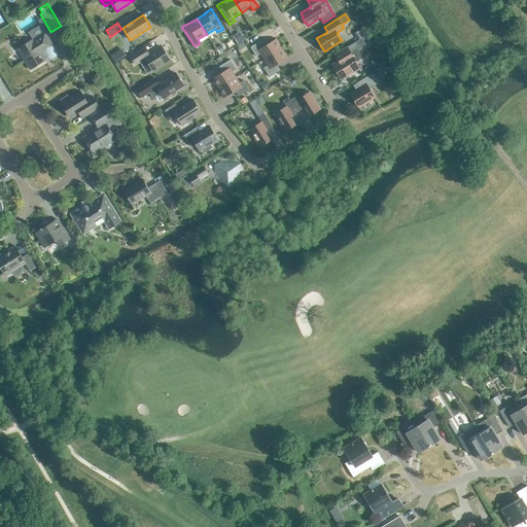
[(58,54),(53,46),(44,33),(33,40),(32,39),(19,48),(31,69),(45,60),(42,56),(46,54),(49,59),(58,54)]
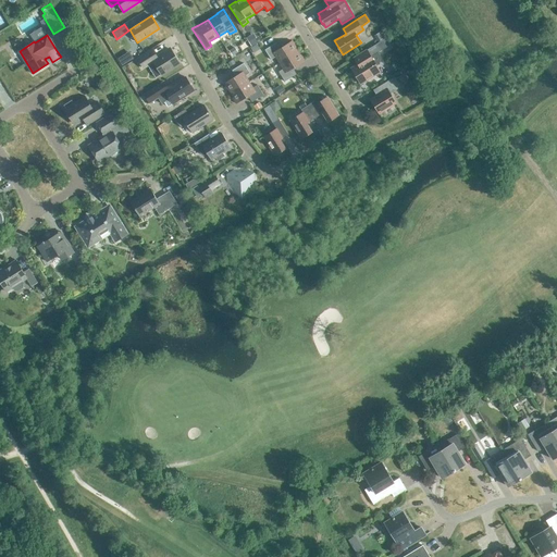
[(280,63),(298,51),(292,40),(280,48),(276,42),(264,50),(271,60),(275,57),(280,63)]
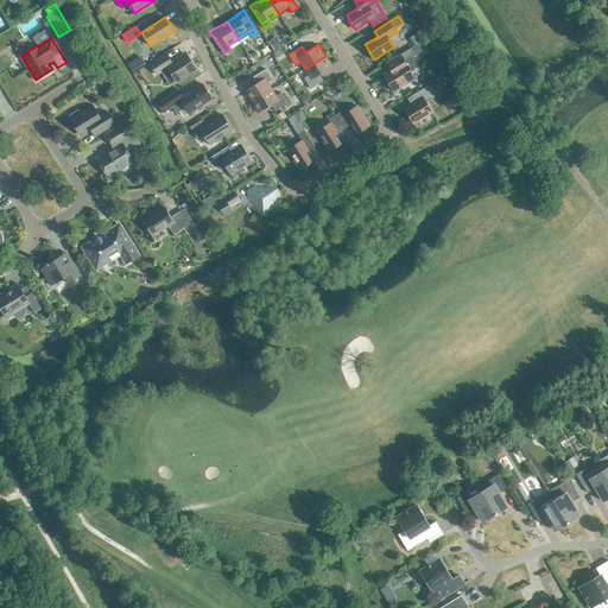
[(385,63),(390,70),(384,75),(388,83),(388,82),(393,92),(415,78),(411,71),(415,70),(416,62),(412,57),(415,56),(415,55),(412,50),(410,48),(385,63)]
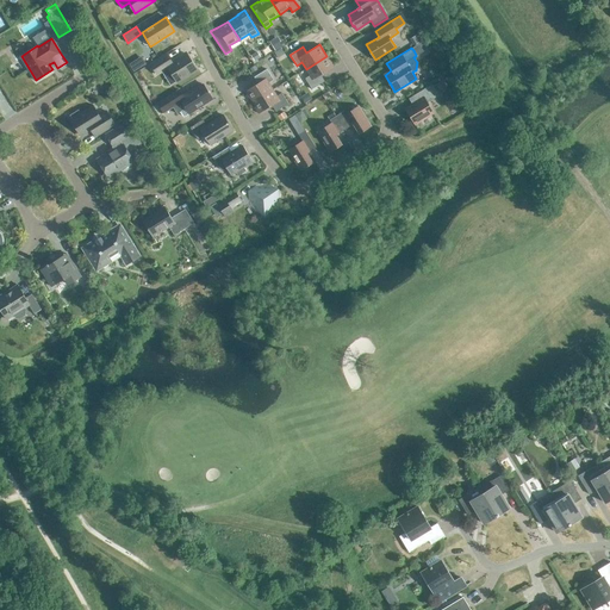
[(178,81),(197,69),(186,54),(172,63),(167,55),(151,66),(156,74),(168,67),(178,81)]
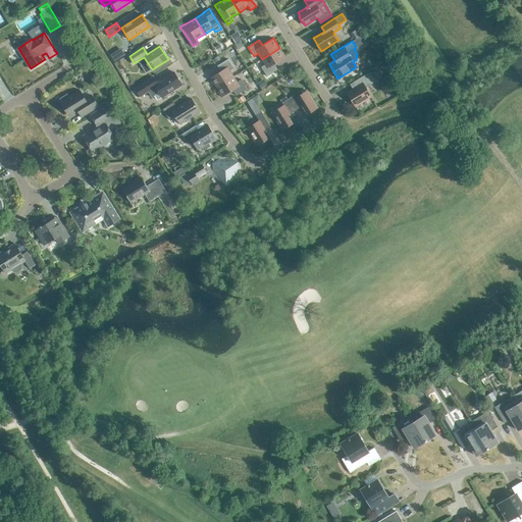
[(279,48),(262,59),(265,64),(261,67),(267,76),(277,69),(274,64),(285,57),(279,48)]
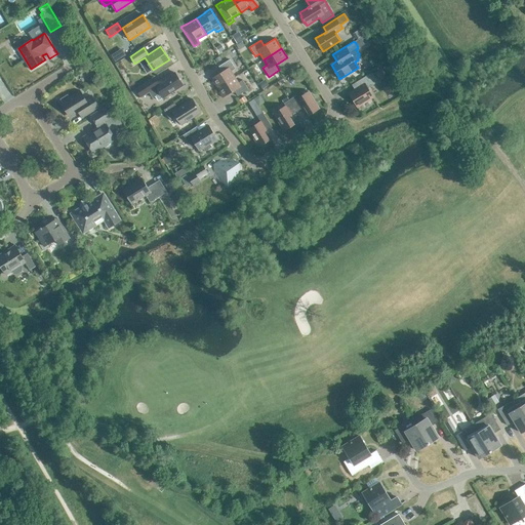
[(217,88),(235,77),(232,71),(236,69),(230,59),(218,66),(223,72),(211,79),(217,88)]
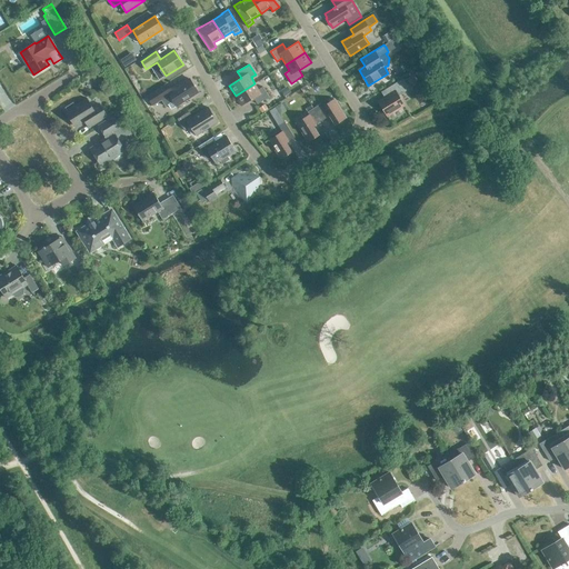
[(177,106),(198,92),(189,78),(177,86),(177,85),(170,89),(167,83),(147,96),(152,105),(161,100),(166,106),(168,105),(170,108),(172,108),(177,106)]
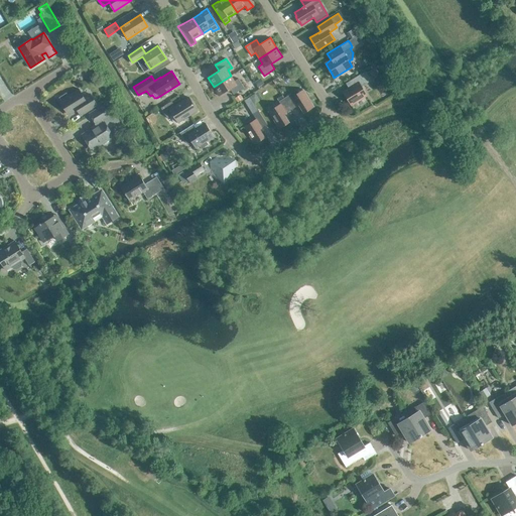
[(361,87),(371,81),(366,71),(350,81),(353,86),(343,92),(351,105),(367,96),(361,87)]
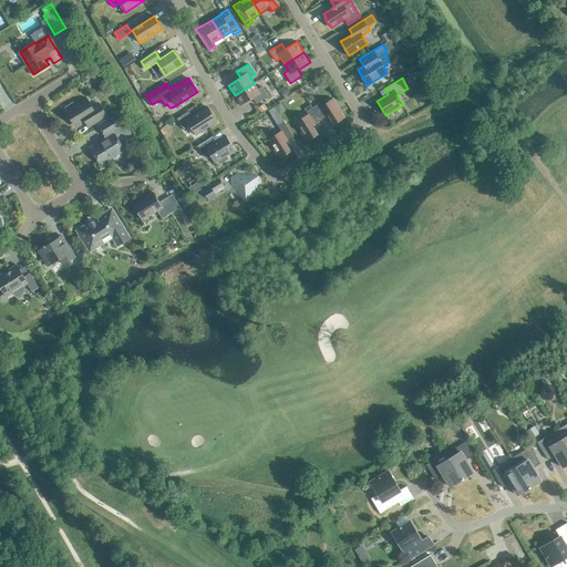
[(254,83),(235,95),(240,105),(253,98),(257,104),(268,96),(263,86),(257,89),(254,83)]
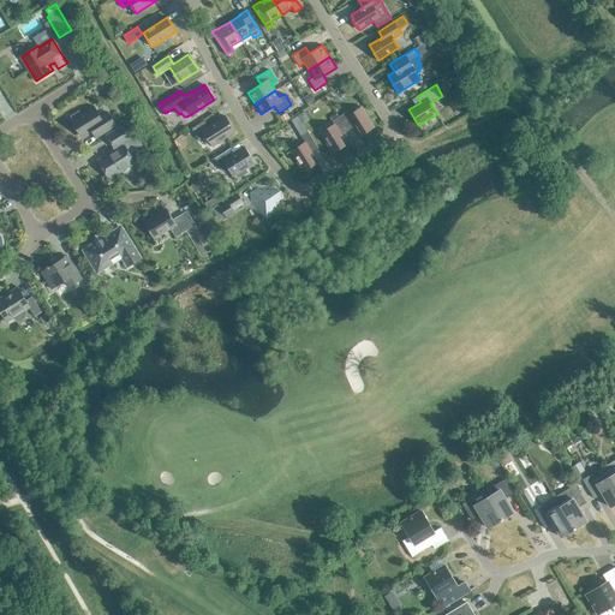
[(83,136),(91,131),(96,138),(117,125),(108,112),(100,117),(94,107),(82,114),(79,111),(71,115),(83,136)]
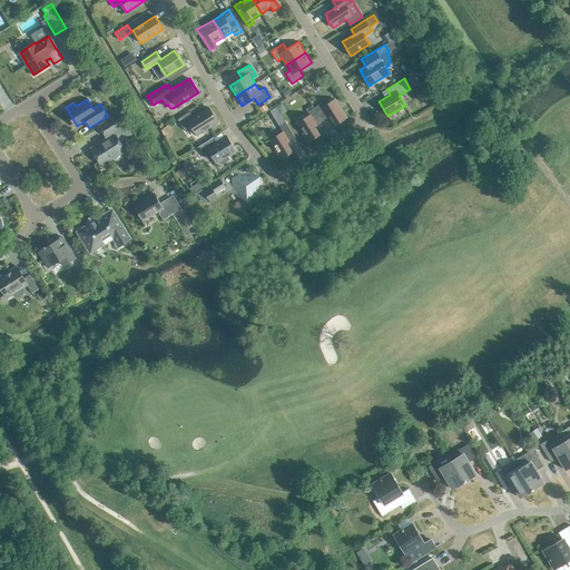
[(314,108),(322,121),(331,116),(336,125),(346,118),(334,99),(322,107),(320,105),(314,108)]
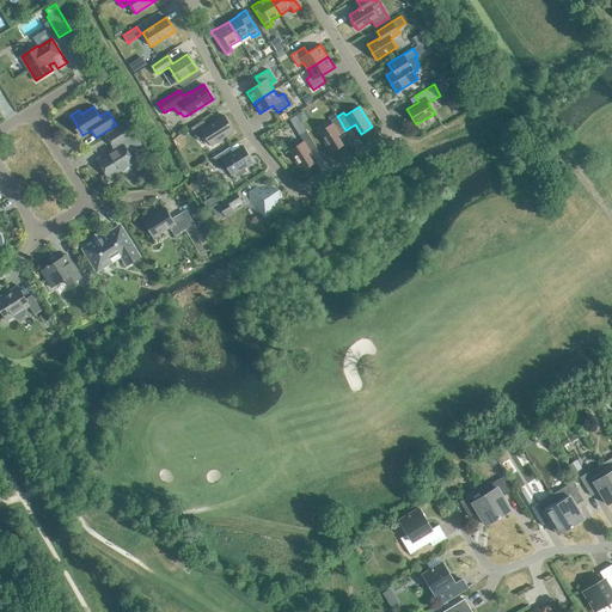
[(212,146),(234,132),(224,115),(207,126),(203,120),(191,128),(199,139),(204,135),(212,146)]
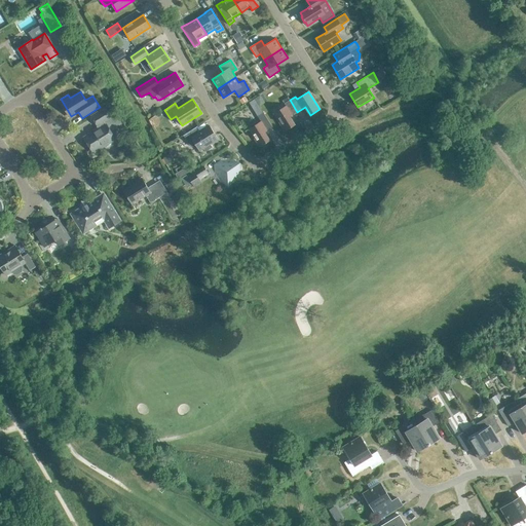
[(253,108),(258,105),(255,100),(250,103),(253,108)]
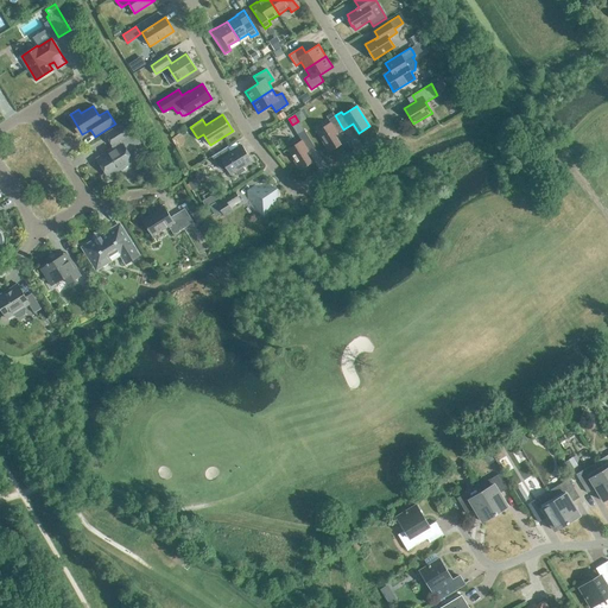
[(343,130),(335,115),(329,119),(330,122),(317,131),(329,151),(341,144),(335,134),(343,130)]
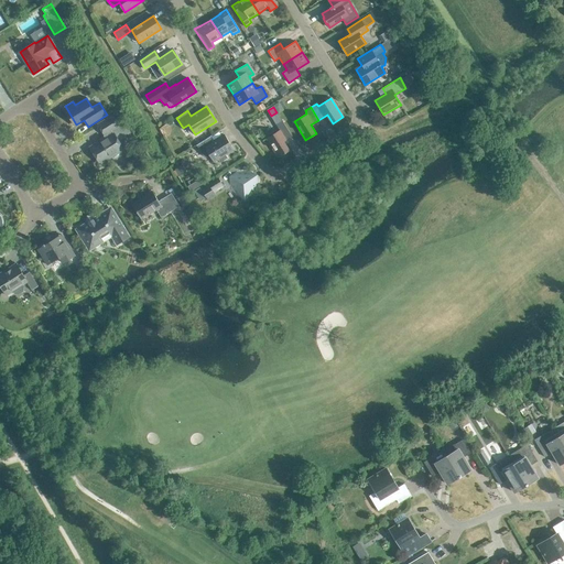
[(120,117),(115,120),(112,116),(98,125),(106,138),(89,148),(100,163),(111,156),(112,156),(117,154),(117,153),(123,149),(118,140),(130,132),(120,117)]
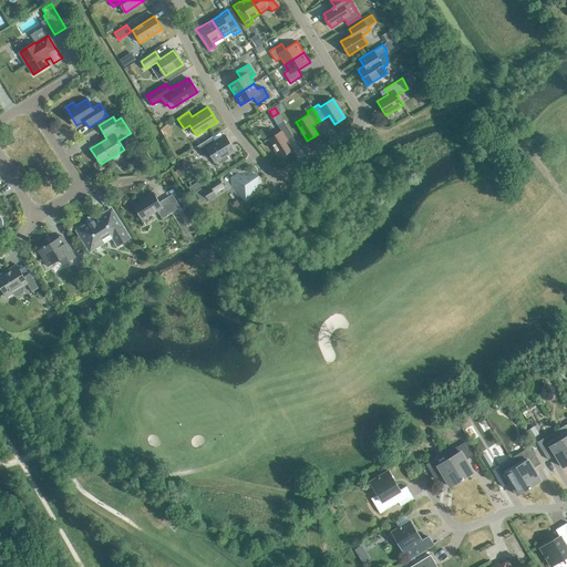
[(285,143),(294,137),(284,122),(278,125),(281,131),(268,138),(280,157),(290,152),(285,143)]
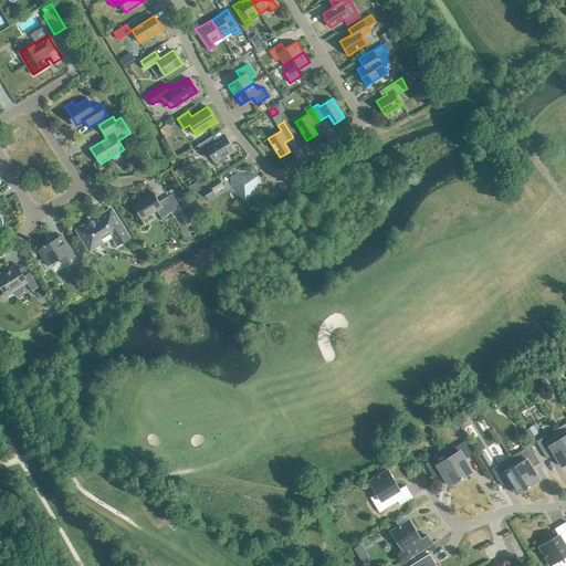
[(216,163),(219,160),(221,163),(229,158),(227,155),(234,150),(224,135),(212,143),(210,137),(191,149),(195,154),(201,149),(202,152),(206,148),(216,163)]
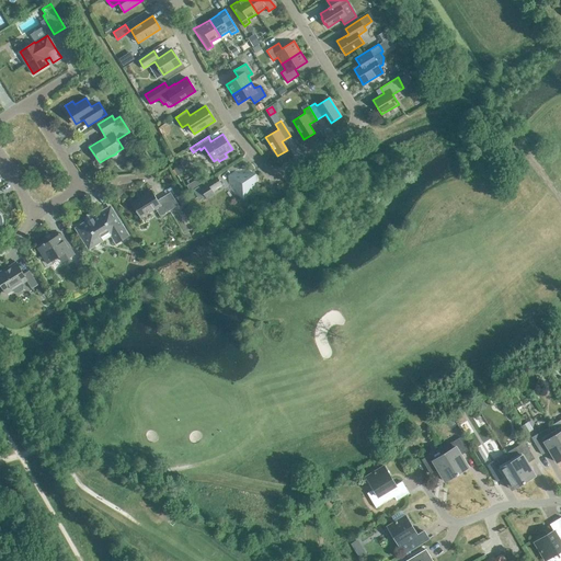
[(179,174),(184,172),(180,164),(174,168),(179,174)]
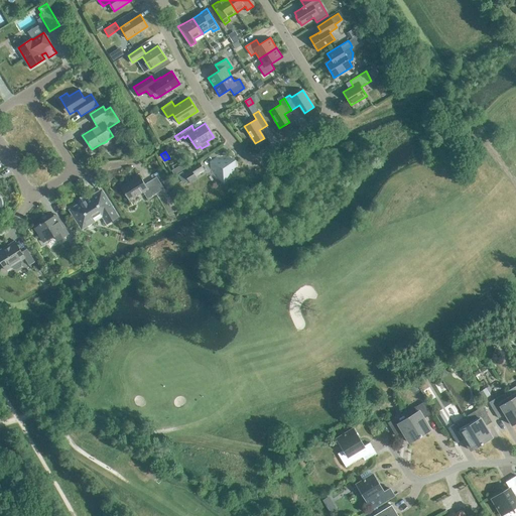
[(230,178),(236,167),(229,156),(216,157),(211,169),(217,179),(230,178)]
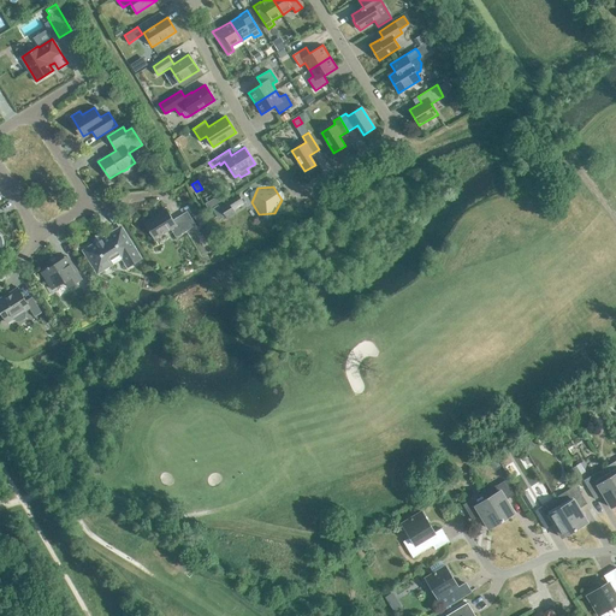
[(226,199),(227,202),(219,208),(226,219),(235,214),(234,211),(244,205),(237,191),(226,199)]
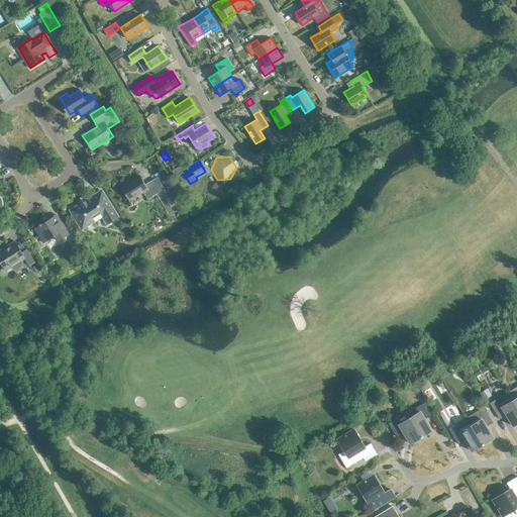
[(157,177),(152,180),(145,185),(139,175),(132,179),(133,180),(121,187),(130,201),(143,192),(147,199),(165,189),(157,177)]
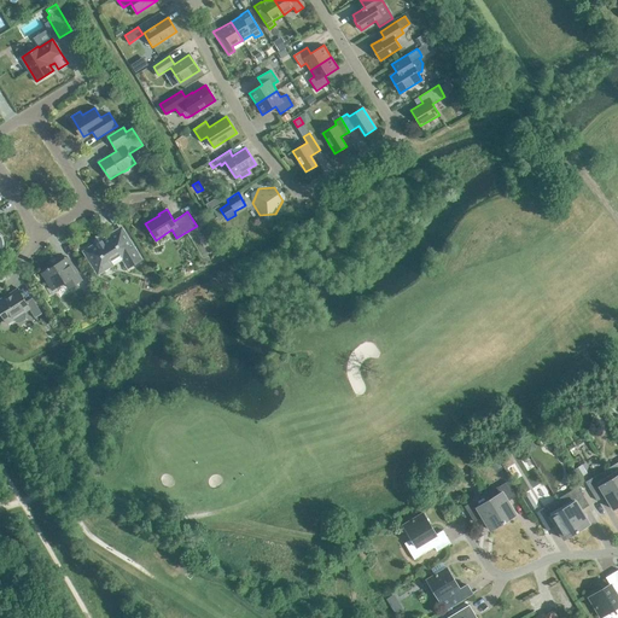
[(128,268),(141,260),(122,227),(101,240),(100,237),(94,240),(97,244),(83,251),(91,263),(93,262),(100,273),(103,270),(105,272),(110,268),(111,266),(122,258),(128,268)]
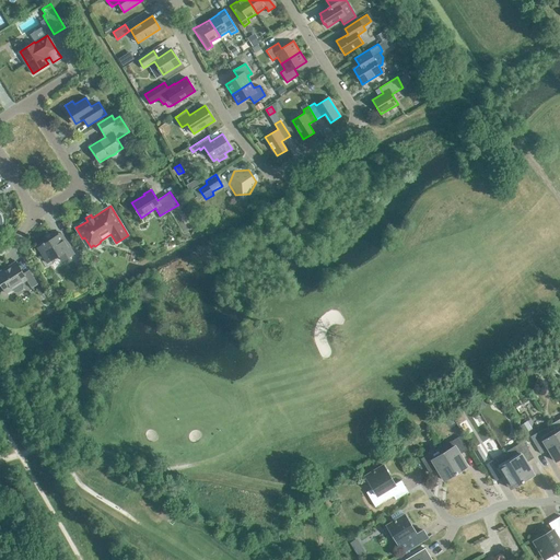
[(62,261),(74,254),(61,233),(45,243),(44,242),(42,244),(43,245),(38,247),(47,263),(59,255),(62,261)]
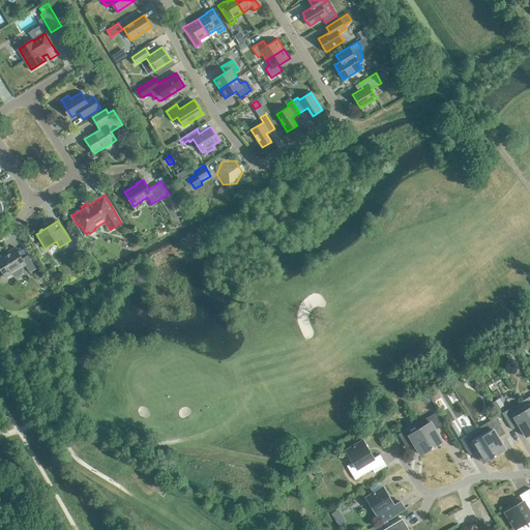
[(83,251),(78,243),(72,247),(75,249),(72,251),(76,255),(83,251)]
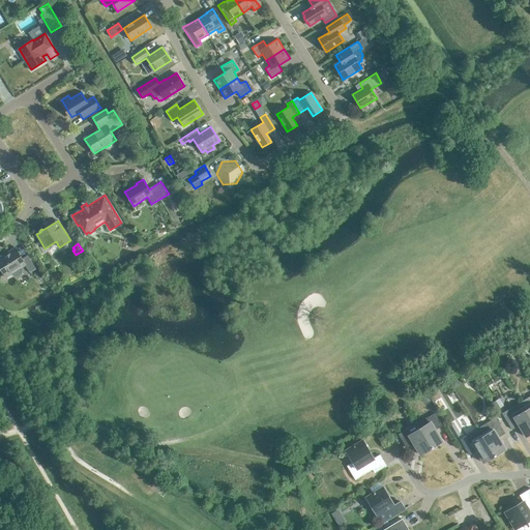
[(23,270),(22,266),(25,264),(30,271),(35,268),(28,256),(22,259),(16,248),(4,255),(4,254),(0,256),(0,267),(5,276),(10,273),(13,276),(17,277),(22,273),(23,270)]
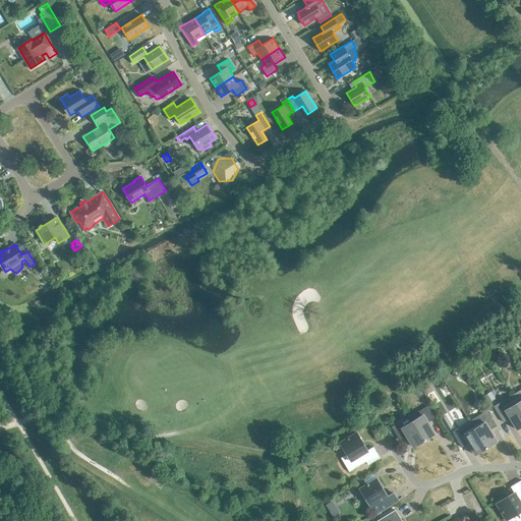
[(520,389),(511,395),(520,411),(520,389)]
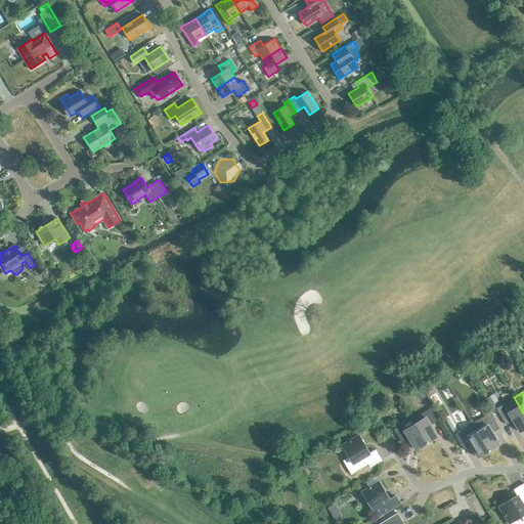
[(487,398),(491,405),(497,401),(493,394),(487,398)]
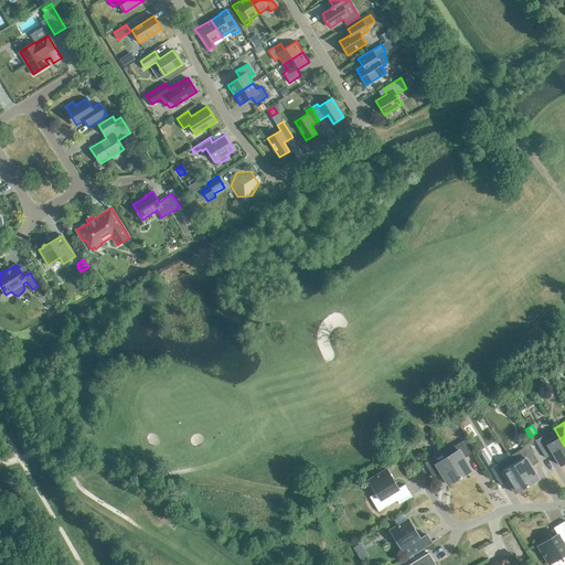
[(535,440),(545,457),(553,452),(561,466),(564,462),(564,446),(554,428),(535,440)]
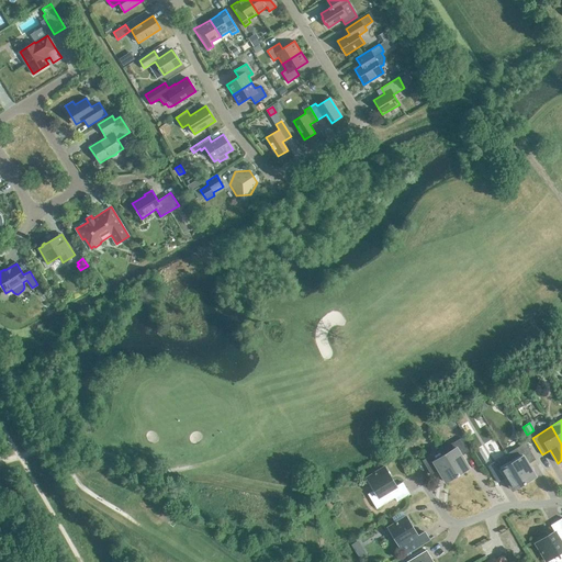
[(441,448),(458,475),(469,468),(461,456),(469,451),(461,438),(456,441),(451,442),(441,448)]
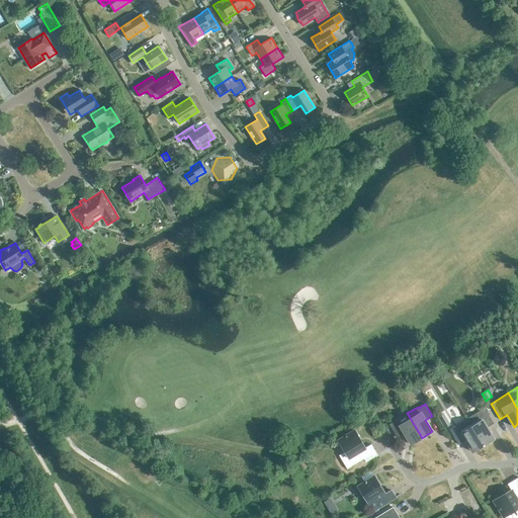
[(466,419),(484,445),(494,439),(487,427),(494,423),(485,408),(466,419)]
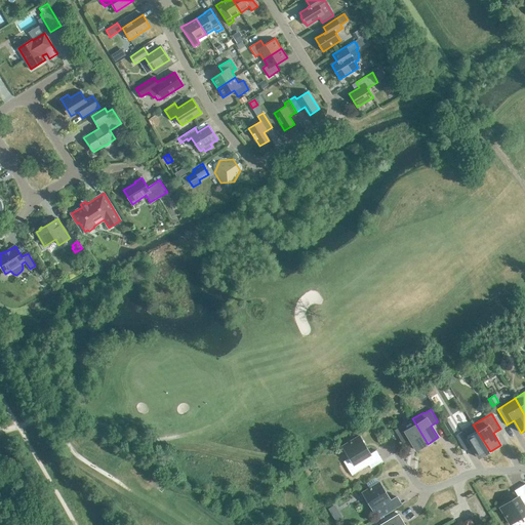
[(443,420),(450,434),(456,431),(452,422),(449,417),(443,420)]
